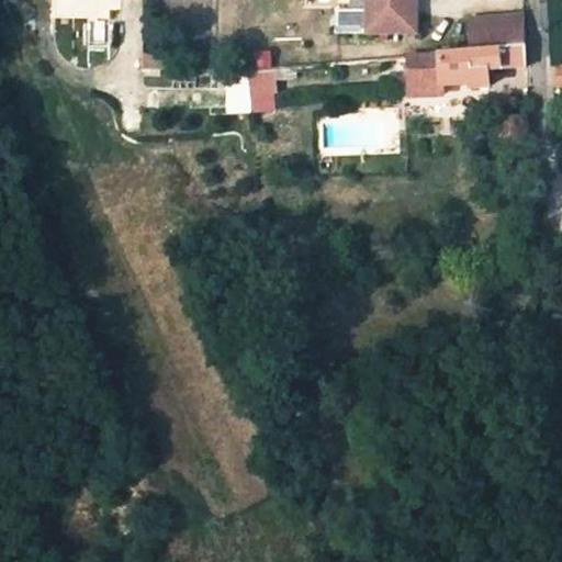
[(332,10),(330,33),(404,34),(404,0),(367,0),(367,10),(332,10)]
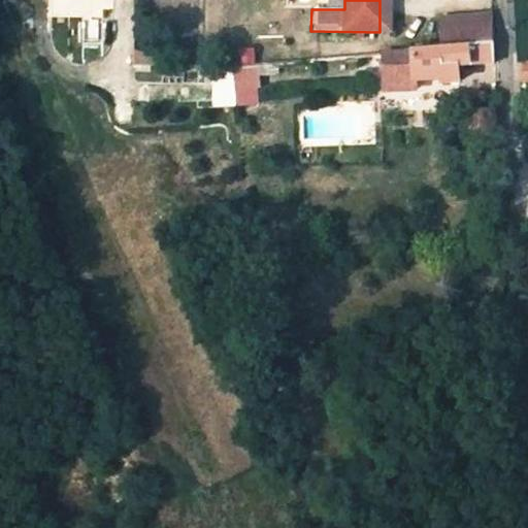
[(493,41),(491,13),(441,19),(443,45),(493,41)]
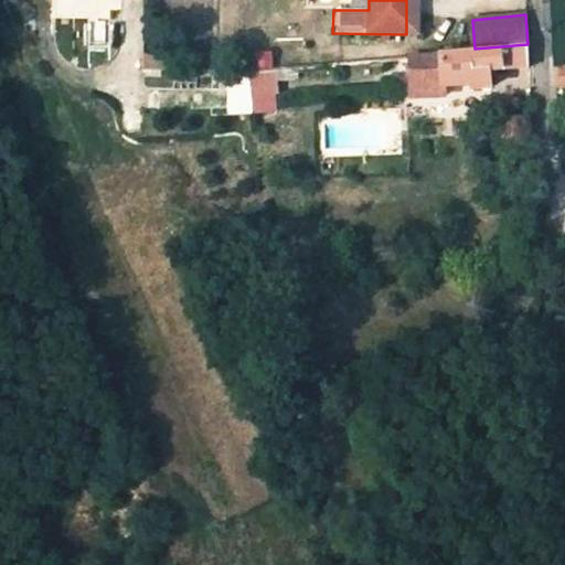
[(439,85),(468,84),(469,87),(491,86),(490,67),(528,65),(528,44),(475,49),(419,54),(404,55),(407,96),(439,94),(439,85)]
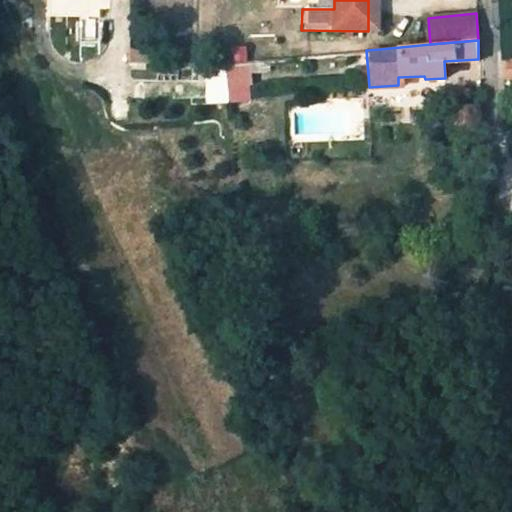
[(228,63),(230,81),(232,100),(249,98),(247,79),(250,79),(248,61),(228,63)]
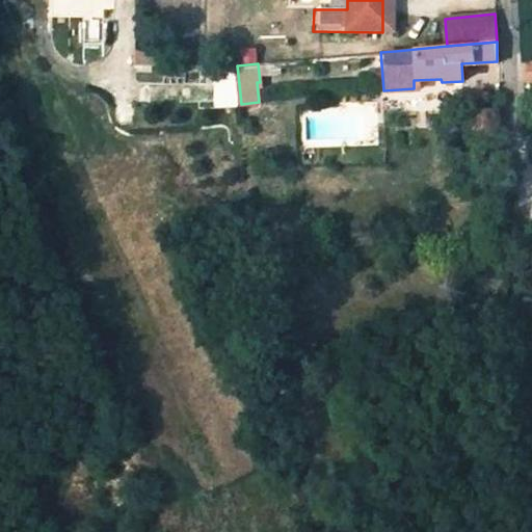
[(500,140),(499,109),(470,111),(471,130),(471,141),(500,140)]
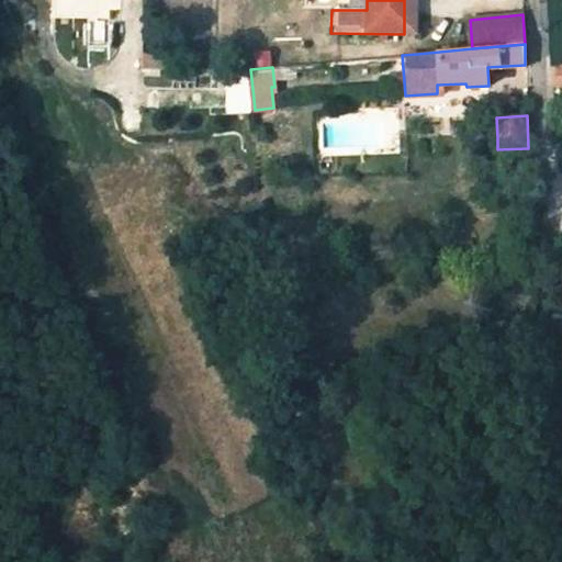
[(561,284),(540,285),(540,295),(561,294),(561,284)]
